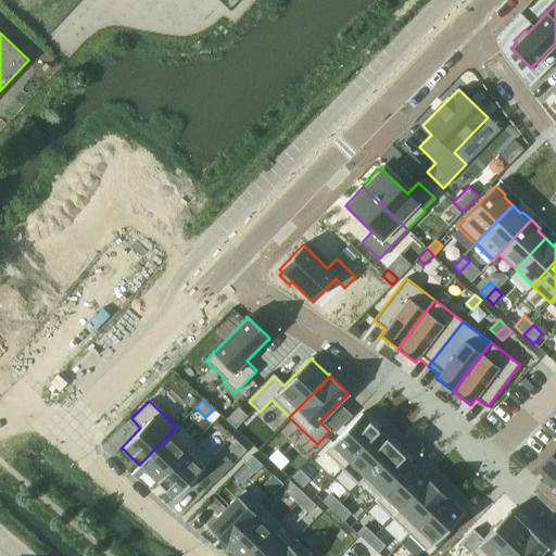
[(362,413),(324,452),(341,469),(378,431),(362,415),(363,414),(362,413)]
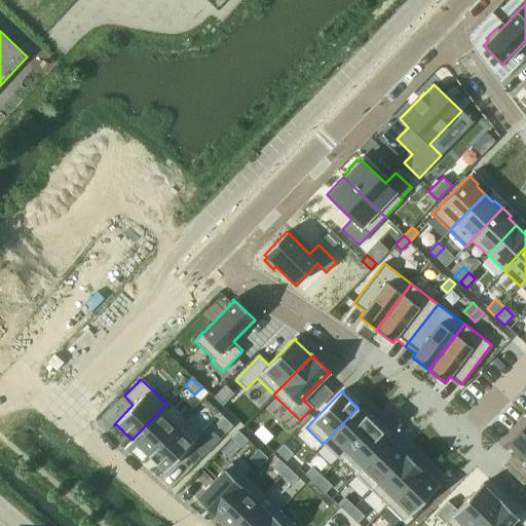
[(166,404),(132,440),(148,455),(183,419),(182,418),(180,420),(165,406),(167,404),(166,404)]
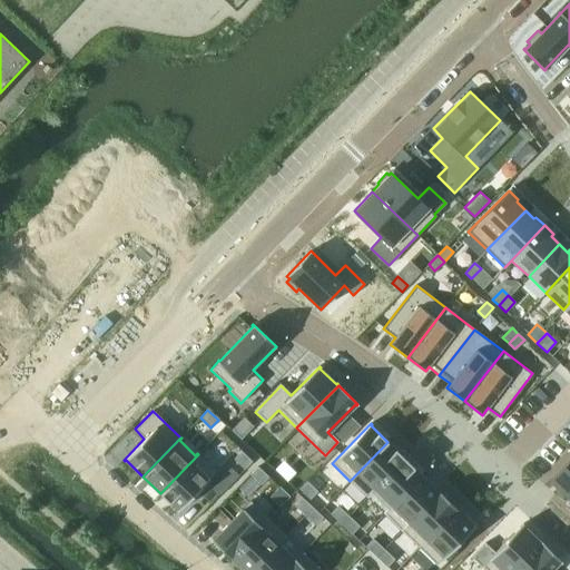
[(387,442),(350,481),(366,498),(405,459),(403,458),(387,442)]
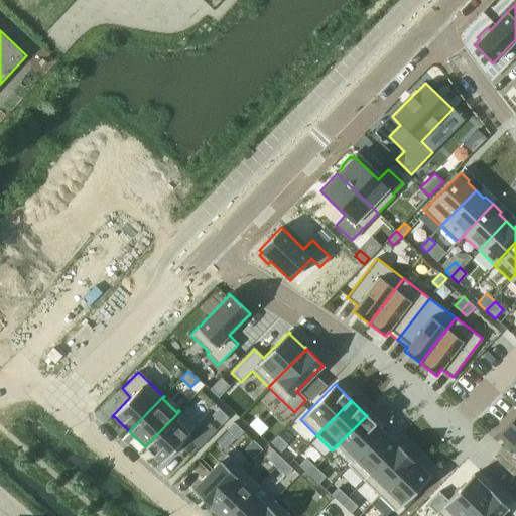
[(179,411),(145,446),(160,462),(159,463),(160,464),(192,429),(195,426),(179,411)]
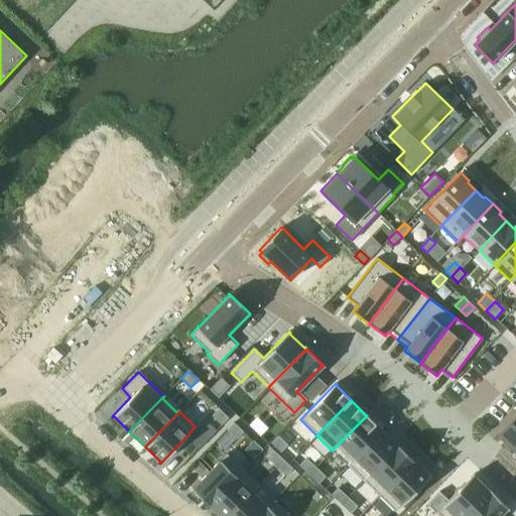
[(515,414),(498,434),(512,448),(515,444),(515,414)]
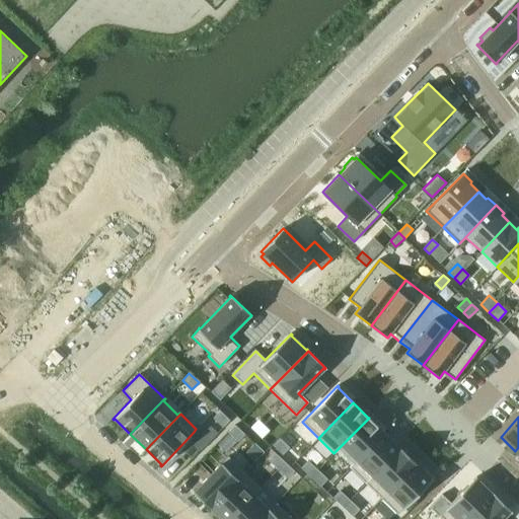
[(369,418),(334,453),(335,453),(338,450),(352,464),(349,467),(350,468),(384,433),(369,418)]
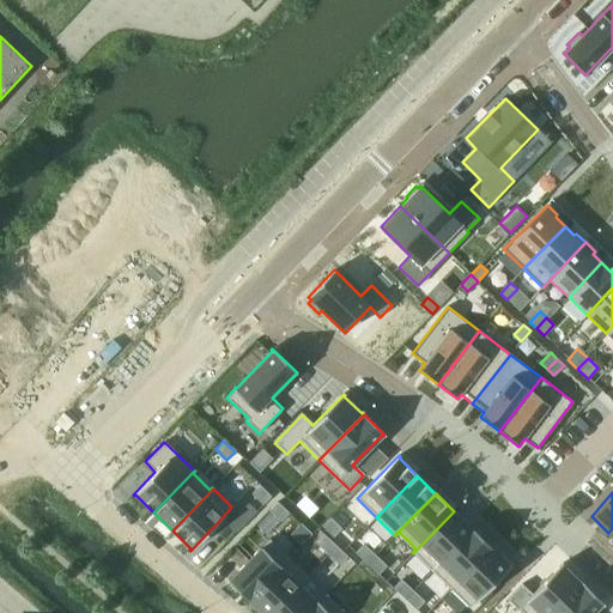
[(249,504),(237,515),(242,520),(253,509),(249,504)]
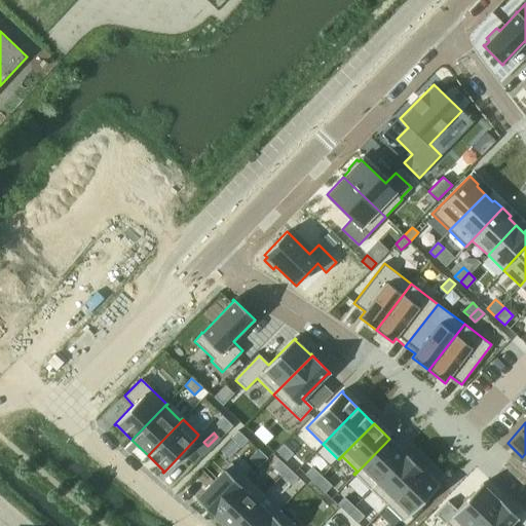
[(389,439),(354,475),(371,491),(406,454),(405,454),(389,439)]
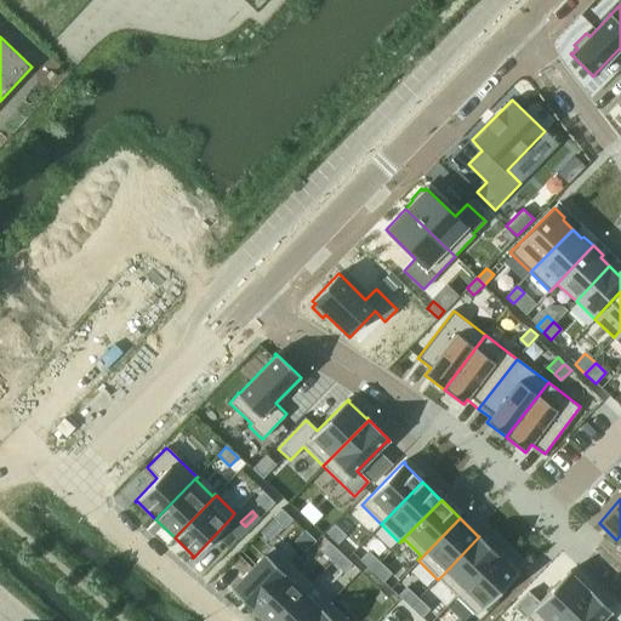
[(289,523),(284,528),(294,537),(298,533),(289,523)]
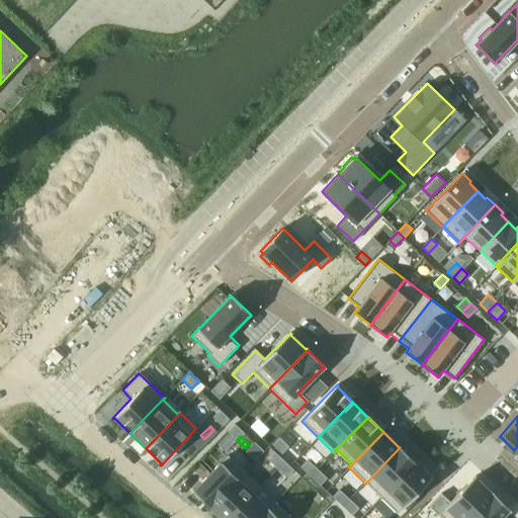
[(278,437),(271,444),(281,453),(288,446),(278,437)]
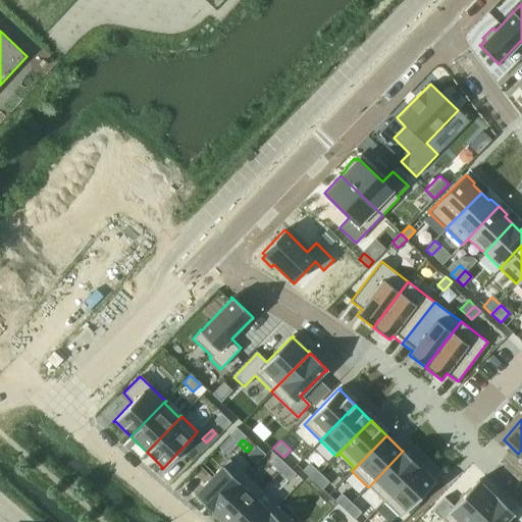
[(403,451),(368,487),(383,502),(418,466),(403,451)]
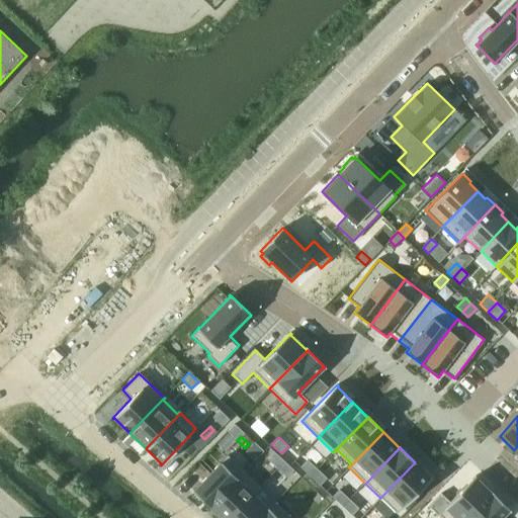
[(274,452),(267,459),(276,468),(283,461),(274,452)]
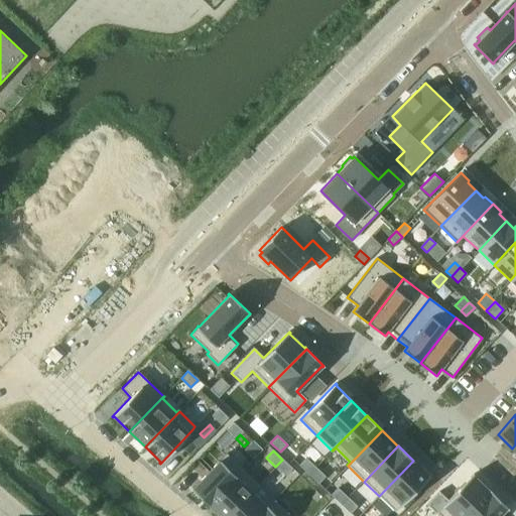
[(227,454),(191,489),(208,504),(242,469),(227,454)]
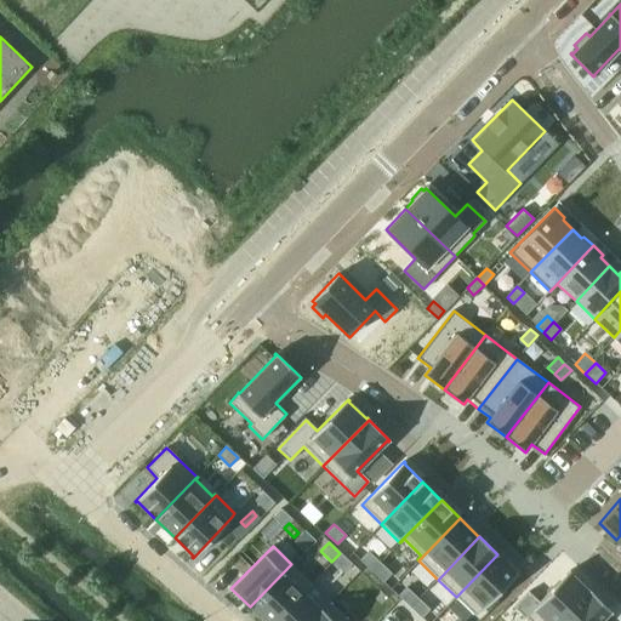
[(368,551),(359,559),(371,570),(380,562),(368,551)]
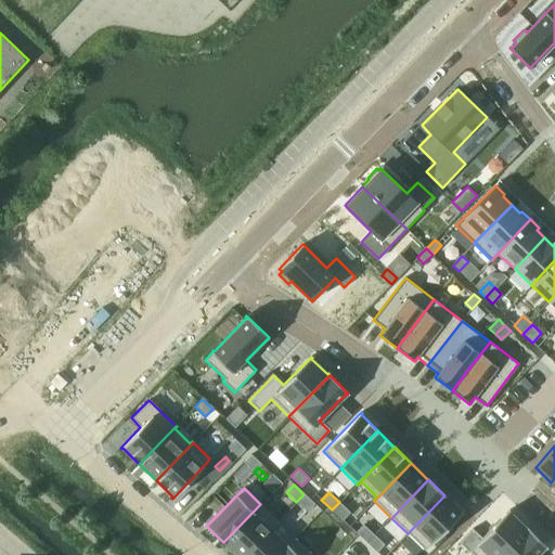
[(304,494),(296,502),(307,512),(314,504),(304,494)]
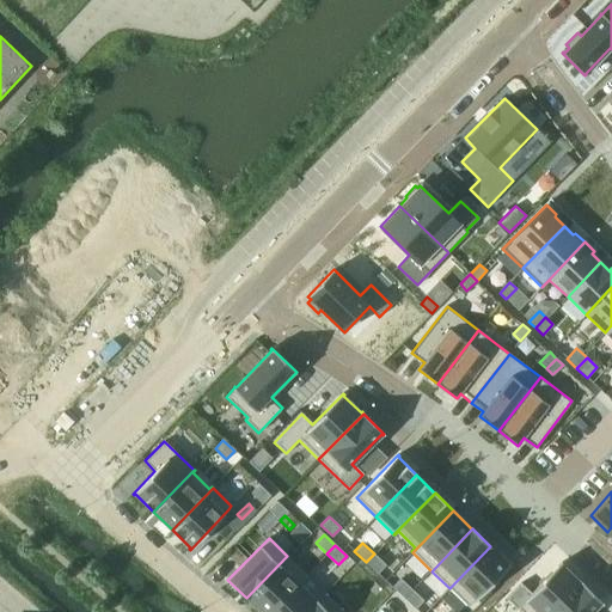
[(490,546),(450,588),(469,606),(510,564),(508,563),(507,564),(490,546)]
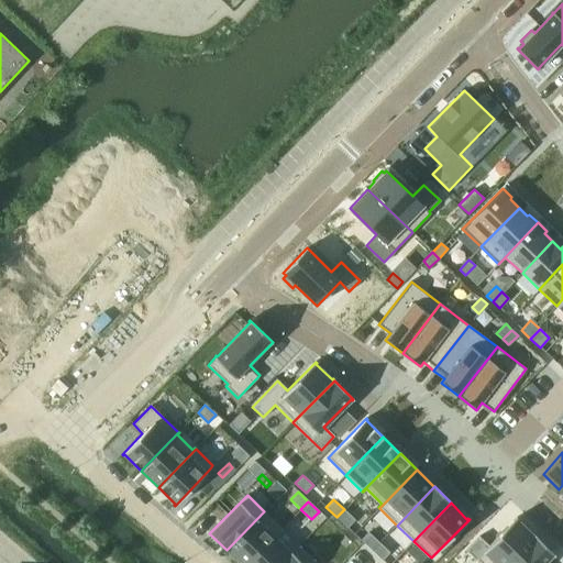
[(344,509),(337,517),(348,528),(354,519),(344,509)]
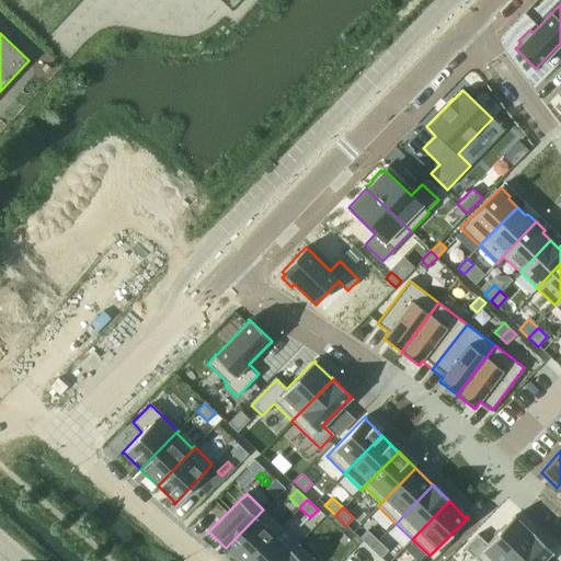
[(263,510),(226,548),(227,549),(228,549),(239,560),(245,560),(281,526),(263,510)]
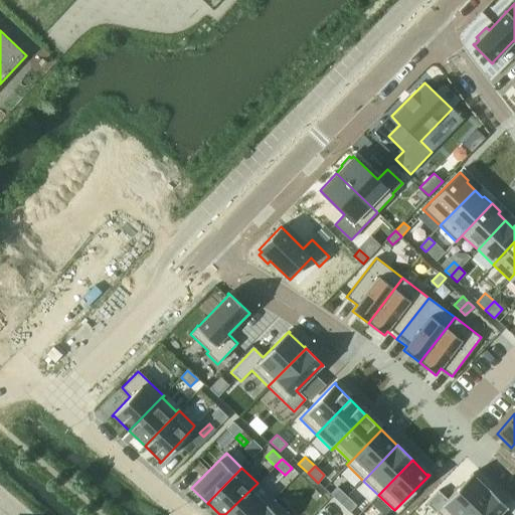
[(438,490),(425,503),(435,512),(435,511),(439,514),(464,514),(490,490),(489,489),(488,490),(473,475),(474,474),(473,473),(447,499),(438,490)]
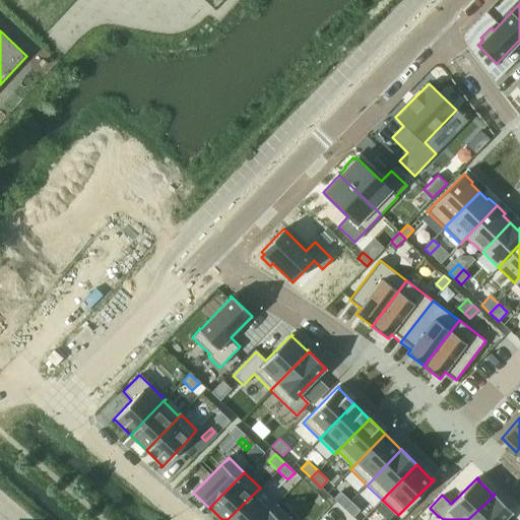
[(260,488),(228,519),(259,519),(275,504),(275,503),(271,507),(257,493),(261,489),(260,488)]
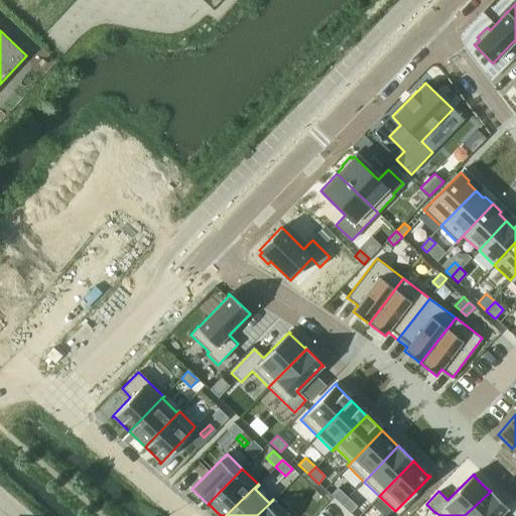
[(337,488),(331,495),(340,504),(347,497),(337,488)]
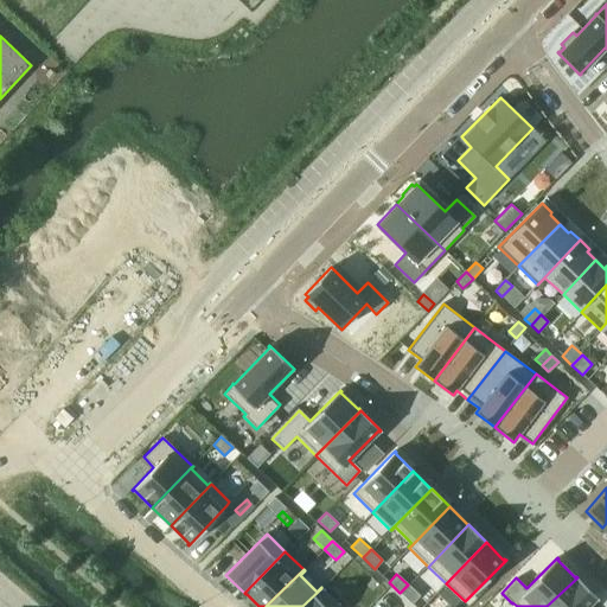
[(577,577),(547,606),(588,606),(598,598),(577,577)]
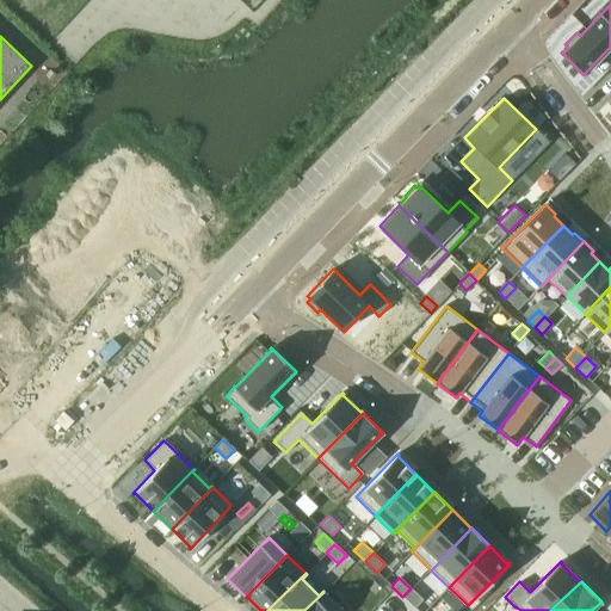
[(411,588),(402,597),(414,608),(423,599),(411,588)]
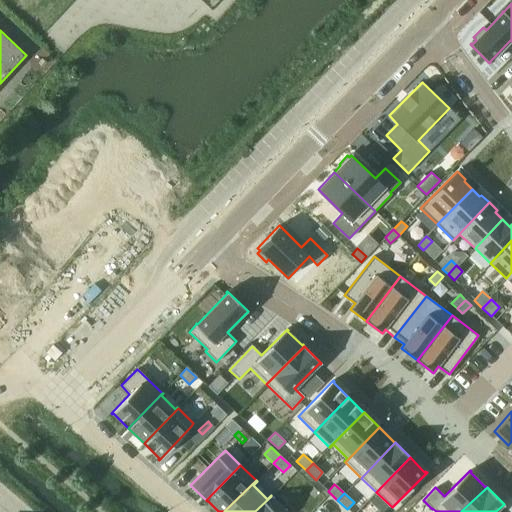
[(271,496),(255,511),(286,511),(287,511),(271,496)]
